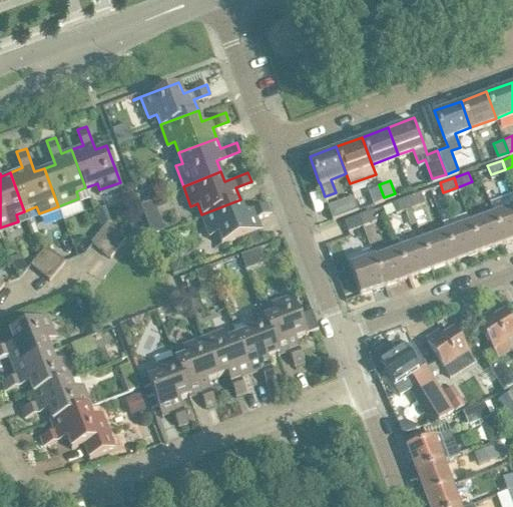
[(373,201),(384,197),(379,184),(369,188),(373,201)]
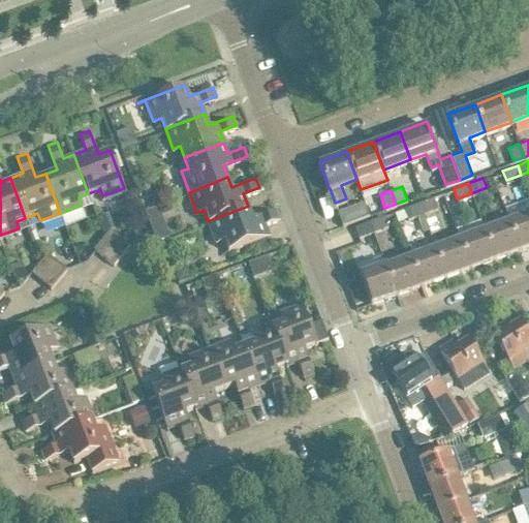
[(431,215),(428,209),(447,202),(443,192),(418,202),(428,227),(430,226),(430,228),(439,225),(435,214),(431,215)]
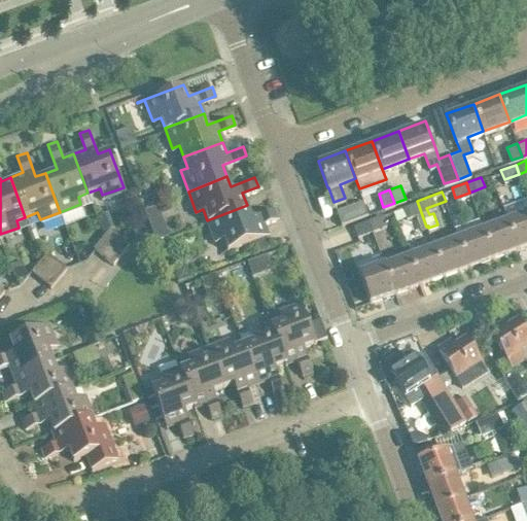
[(341,221),(360,214),(366,212),(362,198),(336,208),(341,221)]
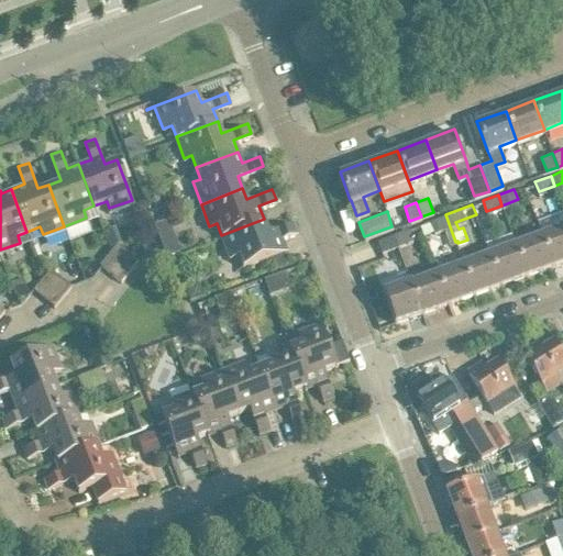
[(455,242),(445,214),(420,223),(423,232),(433,229),(434,230),(443,226),(450,244),(455,242)]
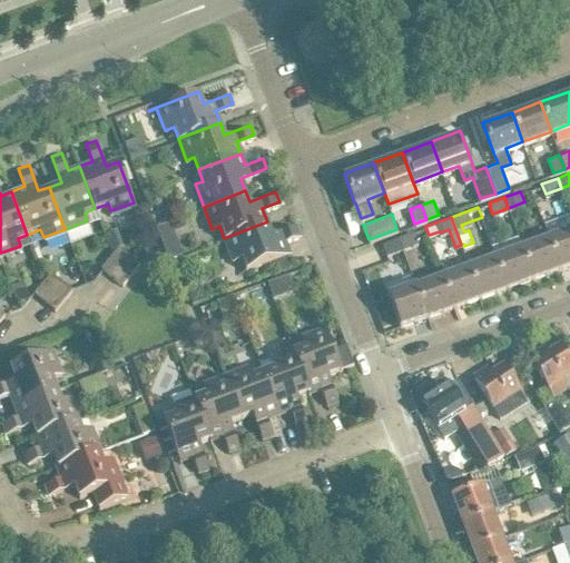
[(271,233),(267,221),(224,238),(232,259),(241,256),(245,267),(290,250),(290,249),(287,250),(283,239),(301,233),(296,223),(271,233)]
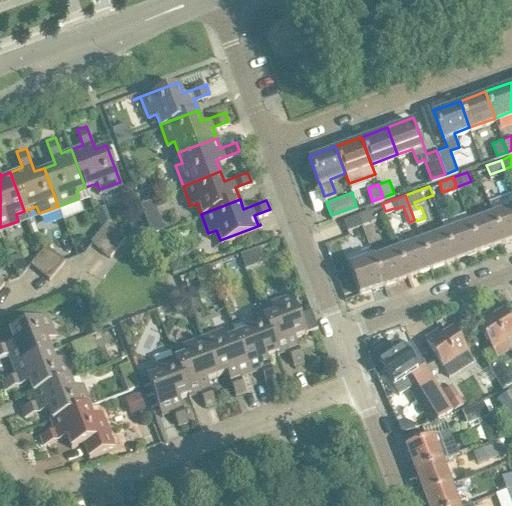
[(502,239),(511,235),(511,203),(492,211),(502,239)]
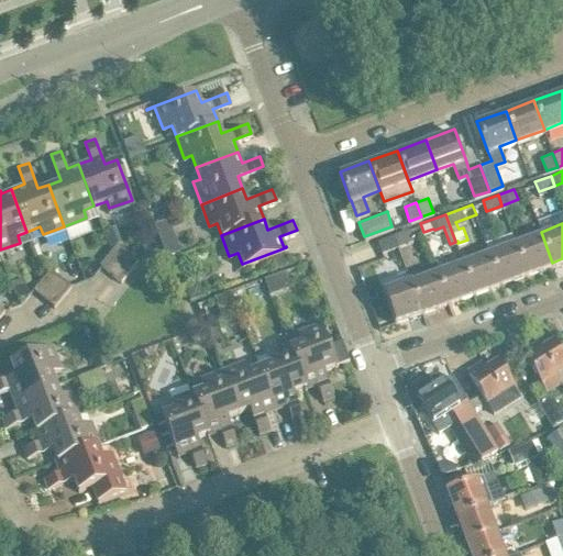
[(396,244),(397,243),(412,237),(409,228),(393,233),(396,244)]
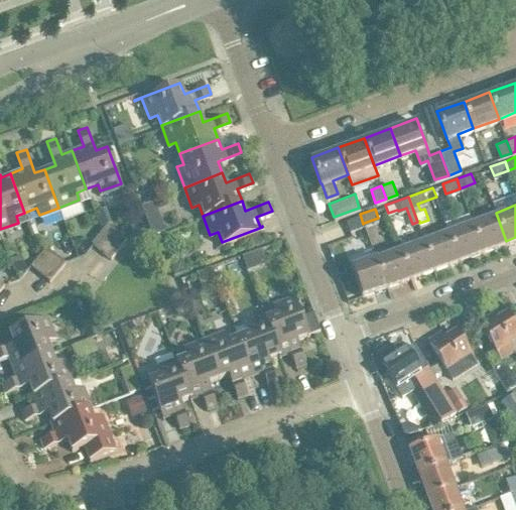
[(483,249),(506,241),(496,213),(472,221),(483,249)]
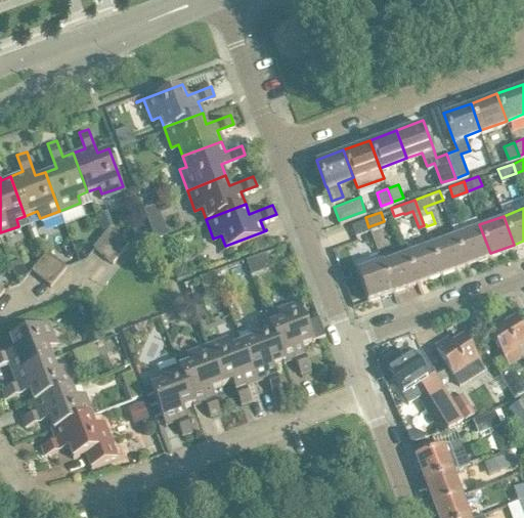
[(365,217),(351,222),(355,232),(368,227),(365,217)]
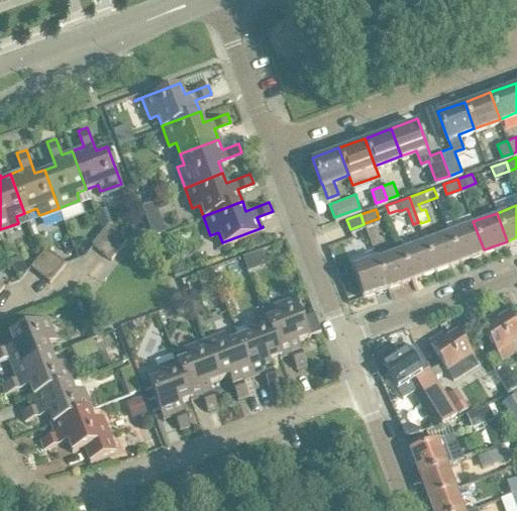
[(459,259),(484,249),(473,221),(448,230),(459,259)]
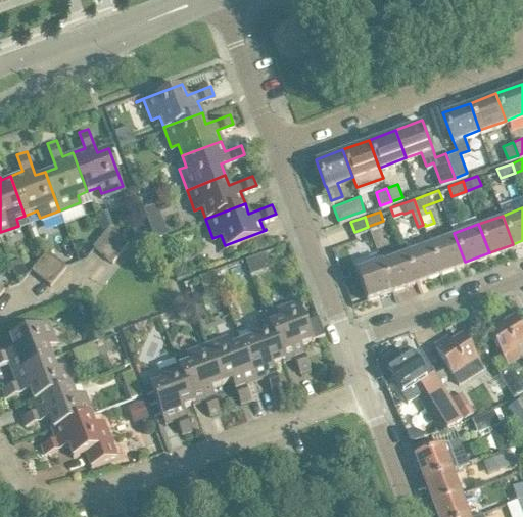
[(102,251),(117,232),(108,225),(93,244),(102,251)]
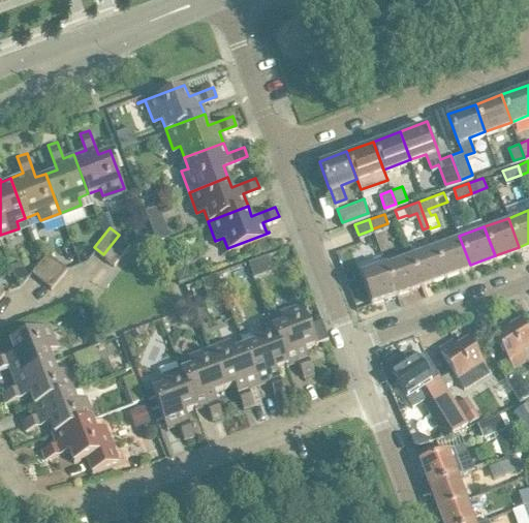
[(114,263),(129,242),(119,235),(103,254),(114,263)]
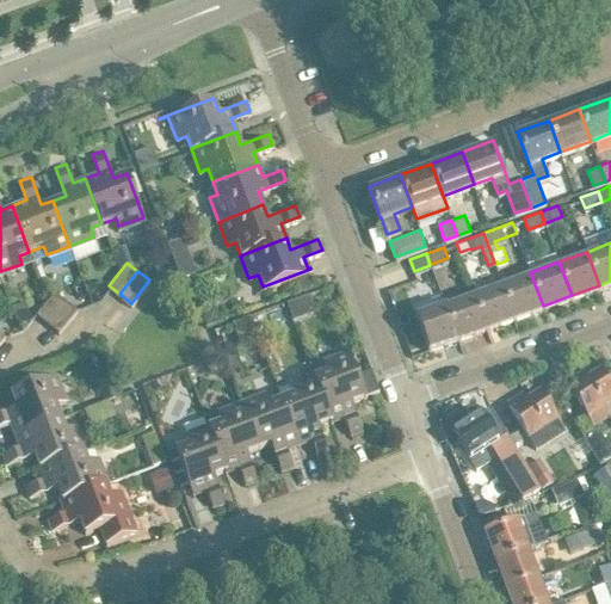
[(514,316),(543,306),(530,272),(501,283),(514,316)]
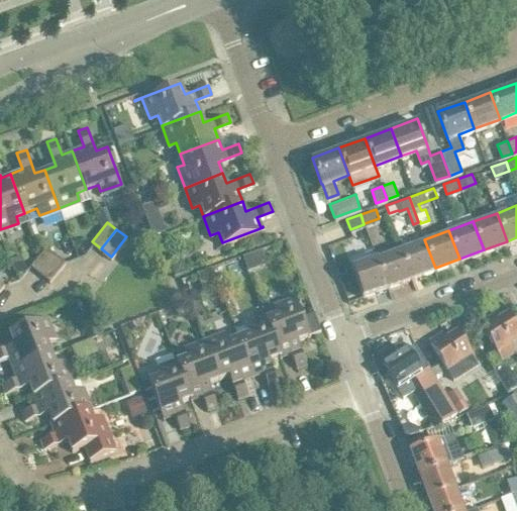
[(411,277),(435,268),(424,239),(401,248),(411,277)]
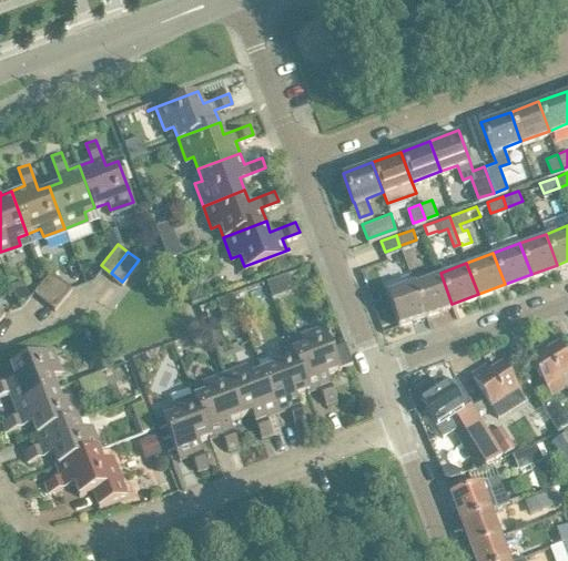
[(44,298),(61,277),(50,268),(33,289),(44,298)]
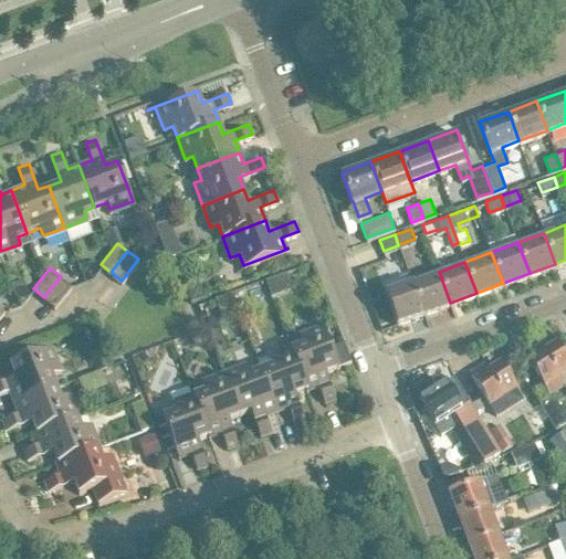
[(423,312),(450,303),(439,272),(412,282),(423,312)]
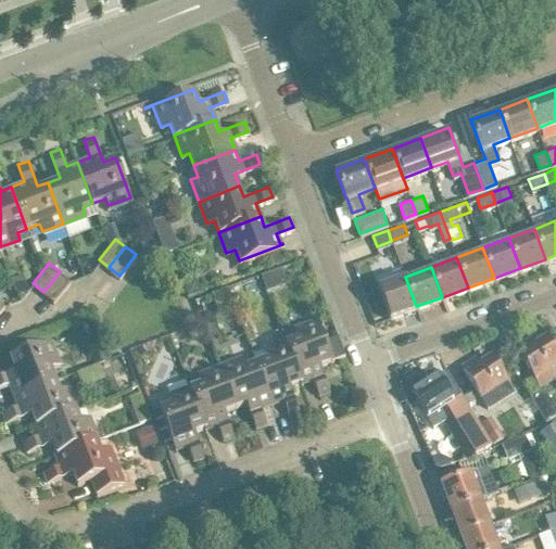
[(54,299),(71,279),(60,271),(43,292),(54,299)]
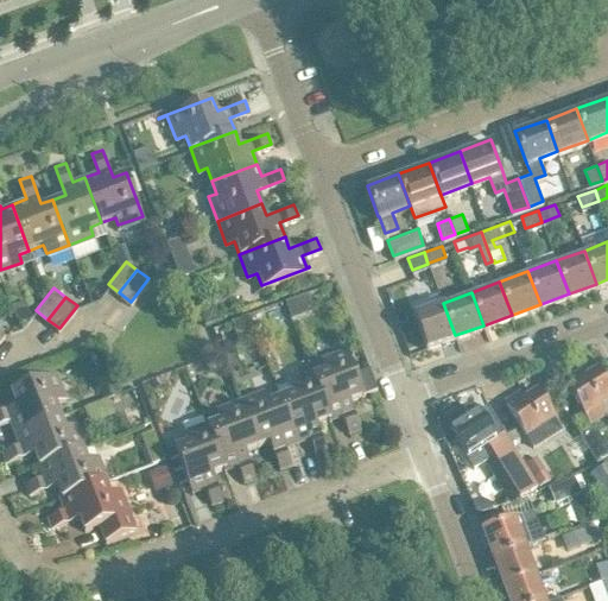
[(204,321),(210,318),(221,315),(215,298),(198,305),(204,321)]
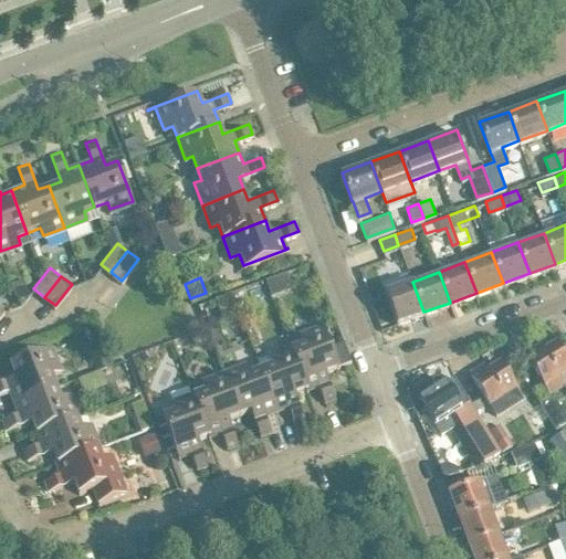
[(397,322),(423,312),(412,282),(386,291),(397,322)]
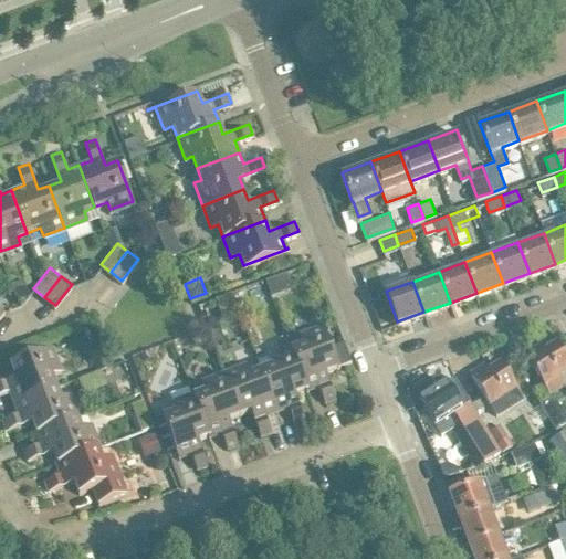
[(320,323),(301,330),(297,331),(301,341),(290,346),(305,387),(318,381),(325,399),(335,396),(325,369),(337,365),(350,359),(343,339),(329,345),(317,315),(317,316),(320,323)]
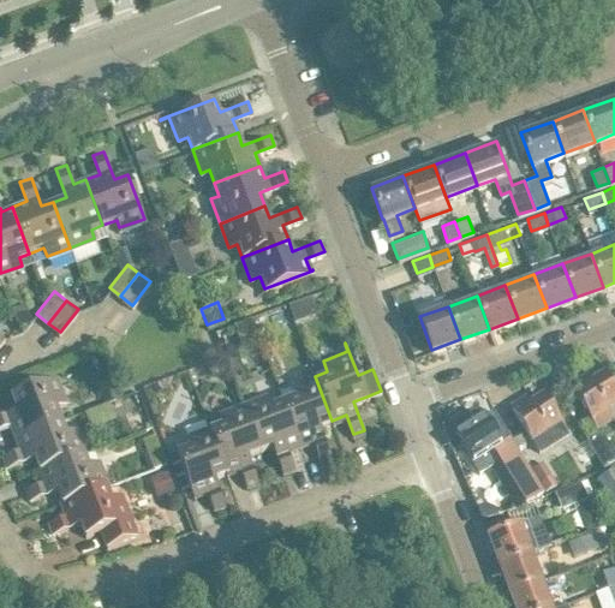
[(614,399),(614,389),(603,370),(590,377),(586,371),(571,381),(597,425),(611,417),(605,405),(614,399)]
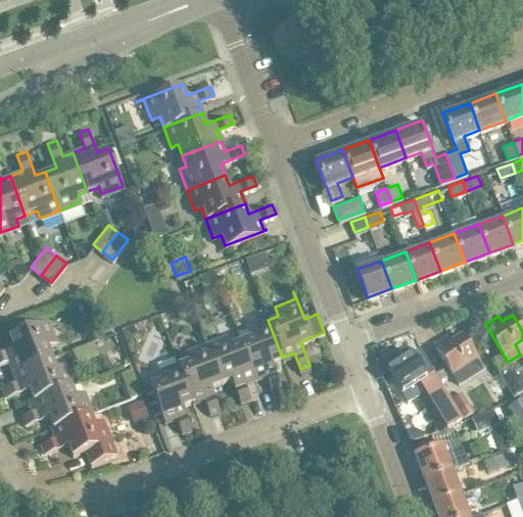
[(281,384),(272,361),(282,358),(268,320),(247,327),(250,335),(239,339),(253,376),(266,372),(272,388),(281,384)]
